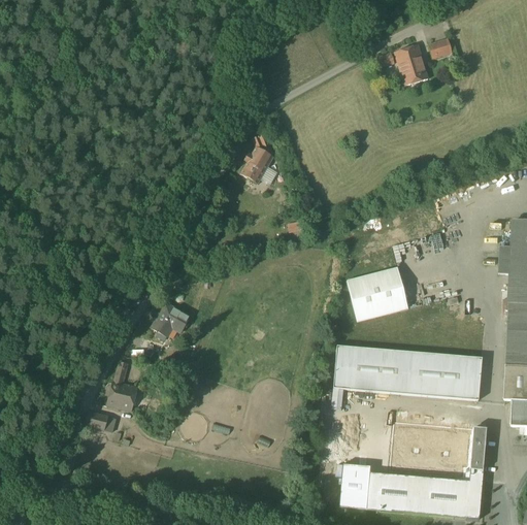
[(448,38),(428,44),(432,58),(452,52),(448,38)]
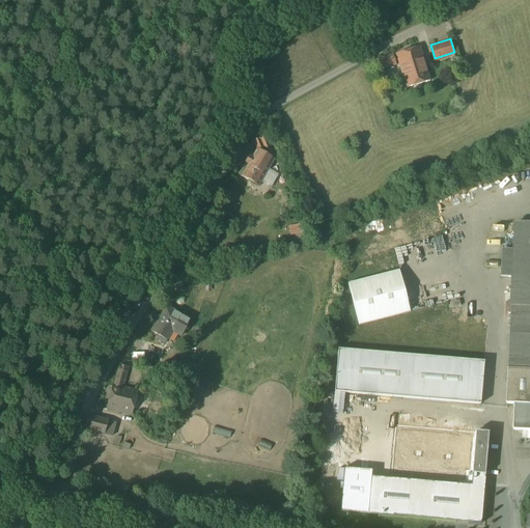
[(420,45),(396,52),(406,86),(430,79),(420,45)]
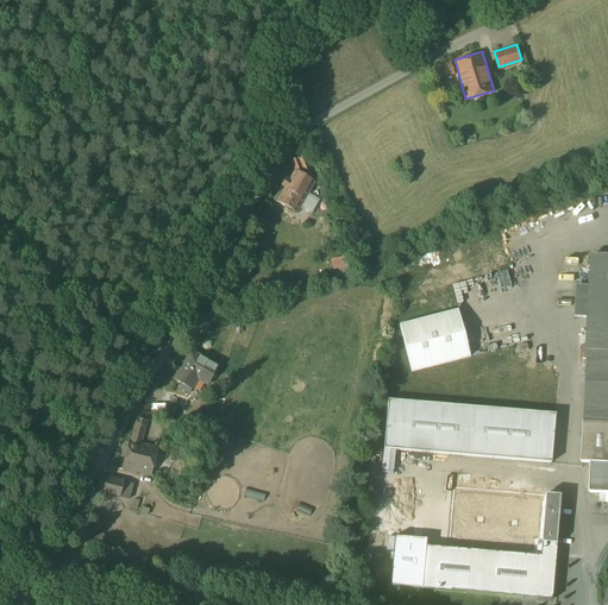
[(451,61),(432,67),(434,77),(455,71),(451,61)]
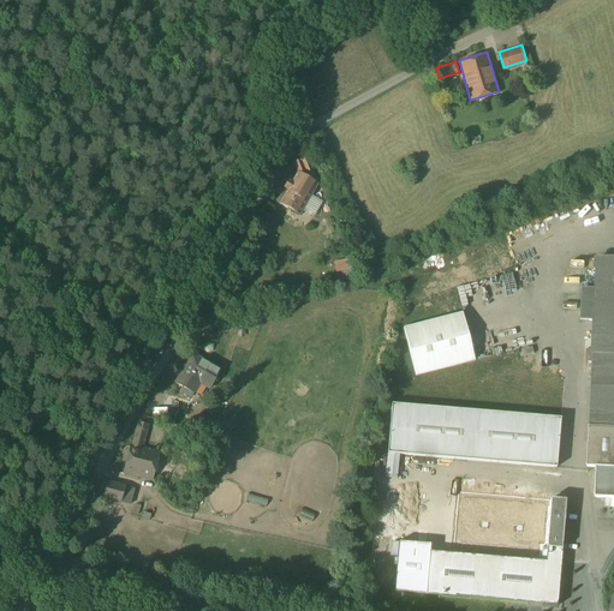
[(310,154),(294,160),(298,171),(310,178),(317,175),(310,154)]
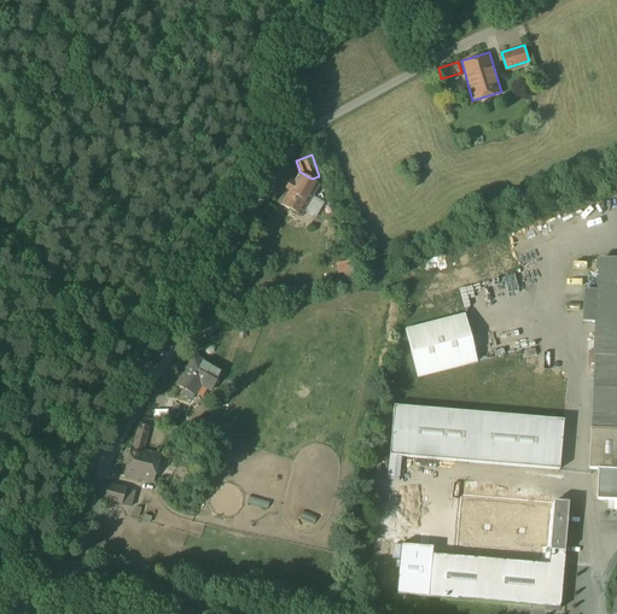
[(300,171),(283,203),(302,214),(319,182),(312,179),(300,171)]
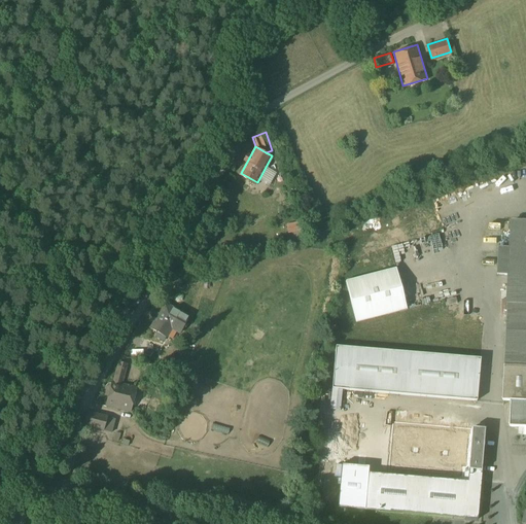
[(265,176),(274,179),(277,168),(268,166),(265,176)]
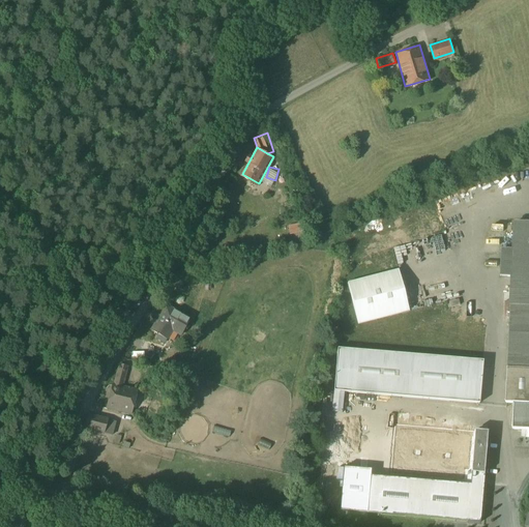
[(300,220),(288,222),(290,231),(302,228),(300,220)]
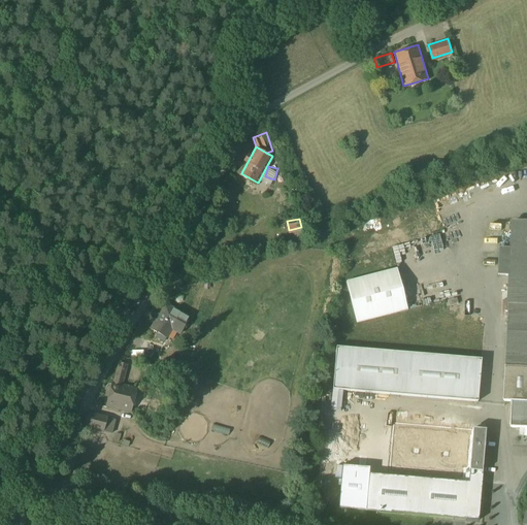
[(526,219),(515,219),(513,245),(501,245),(500,272),(512,273),(506,364),(526,364),(526,219)]
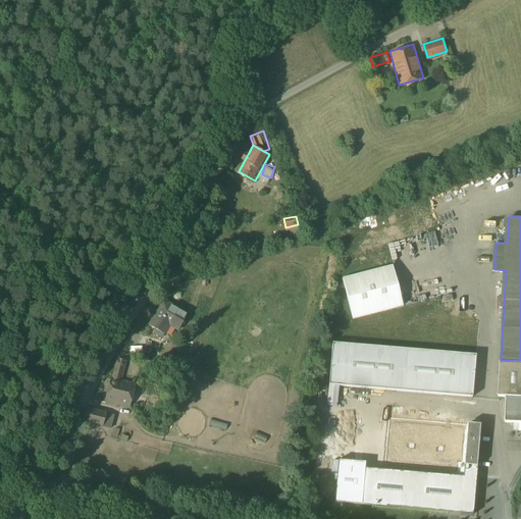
[(436,230),(386,244),(393,265),(342,276),(353,317),(403,305),(403,306),(453,293),(436,230)]
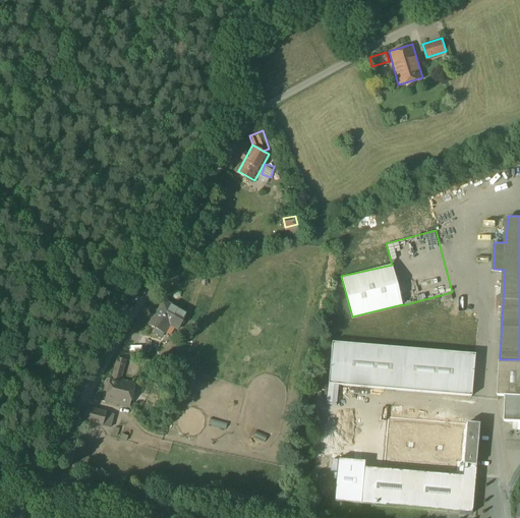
[(450,293),(440,296),(441,301),(452,298),(450,293)]
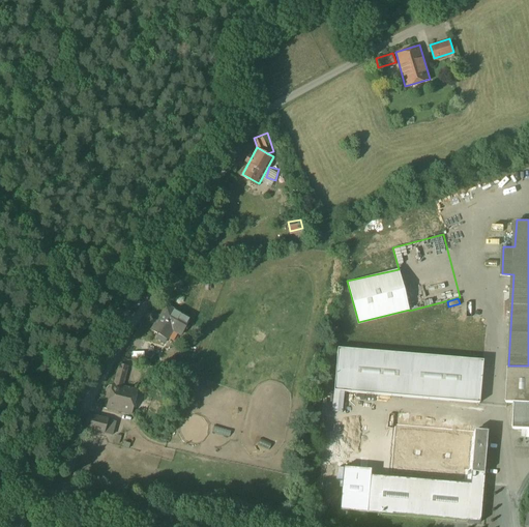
[(192,317),(167,303),(152,328),(168,337),(175,326),(183,330),(192,317)]
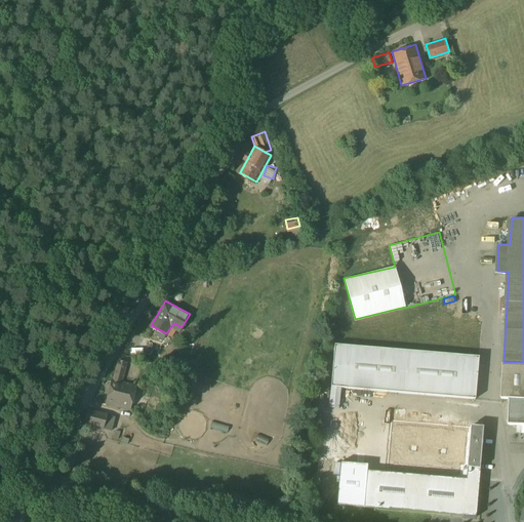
[(479,355),(335,343),(331,385),(476,397),(479,355)]
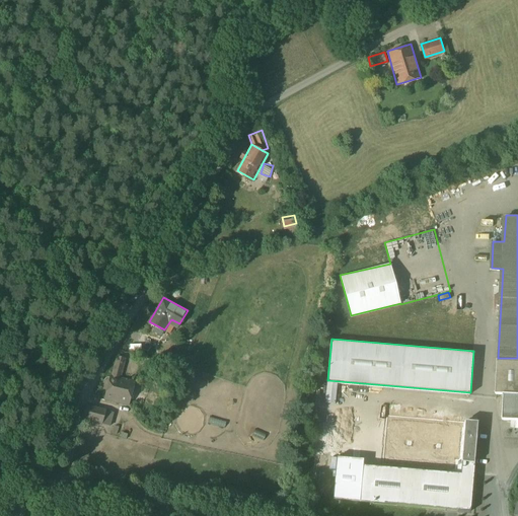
[(116,356),(111,373),(120,376),(125,358),(116,356)]
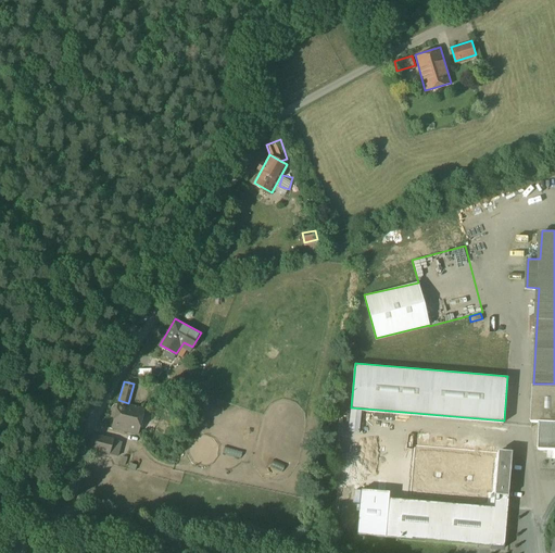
[(554,384),(533,384),(532,419),(540,420),(540,419),(554,419),(554,384)]
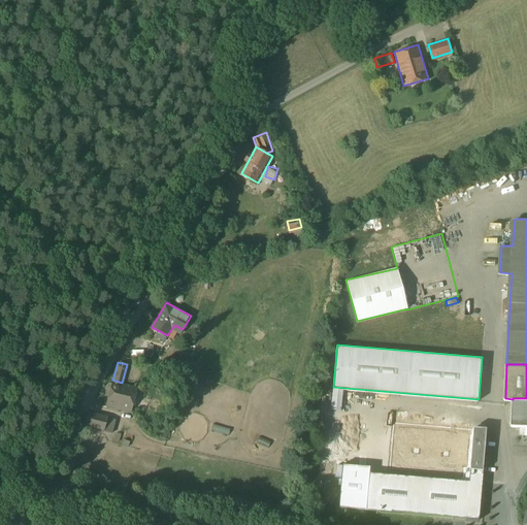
[(122,383),(112,380),(106,402),(130,409),(136,387),(122,383)]
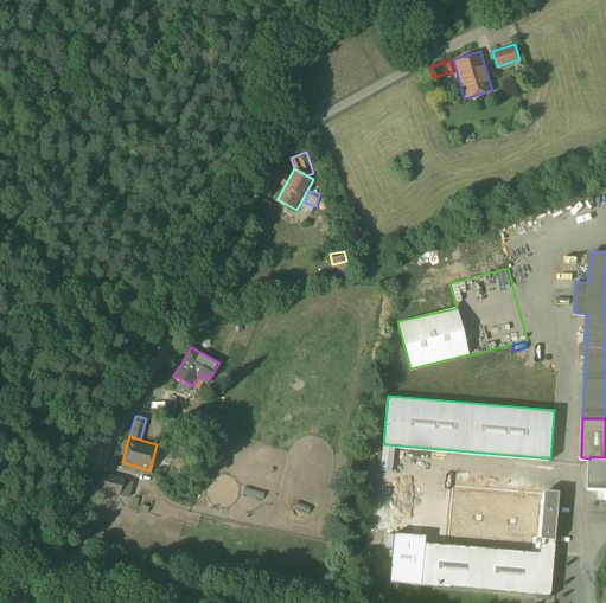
[(605,457),(589,457),(589,459),(588,488),(605,488),(605,457)]
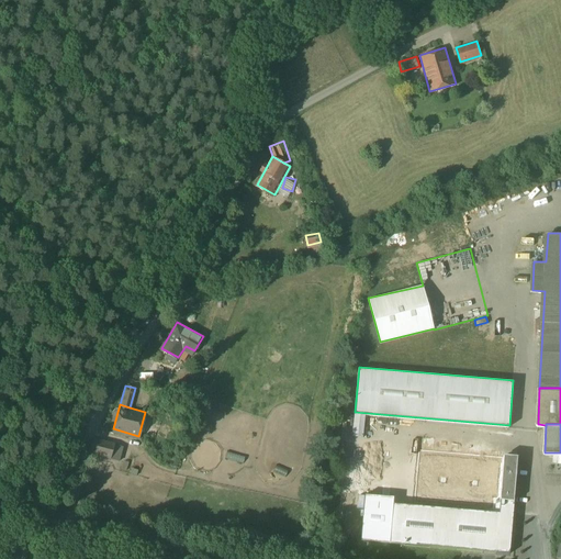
[(436,437),(424,436),(423,449),(435,450),(436,437)]
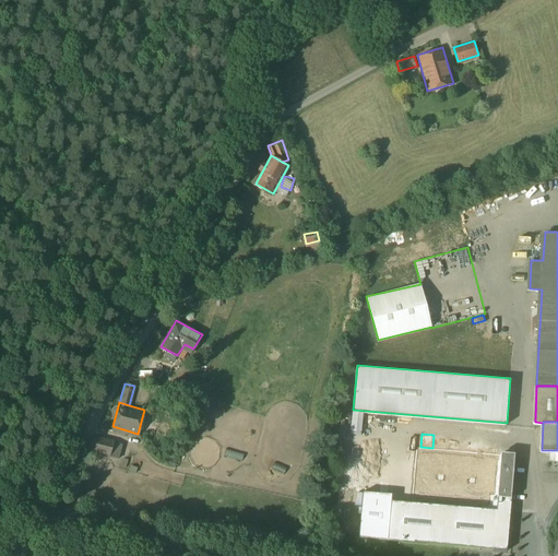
[(115,440),(94,435),(91,449),(110,454),(115,440)]
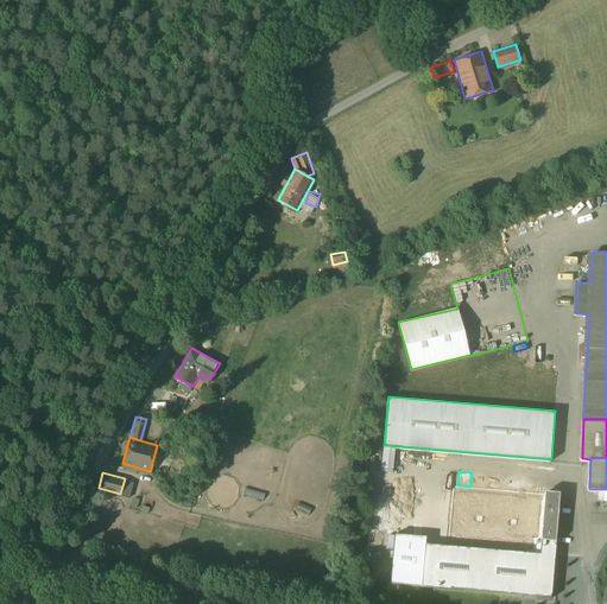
[(134,481),(125,478),(120,494),(130,496),(134,481)]
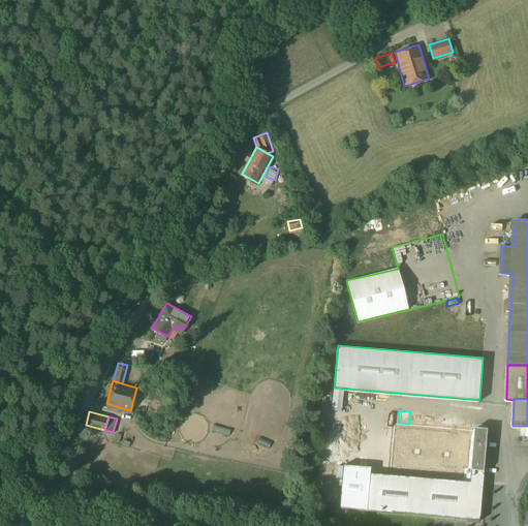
[(398,423),(396,423),(393,463),(422,465),(425,425),(409,424),(398,423)]
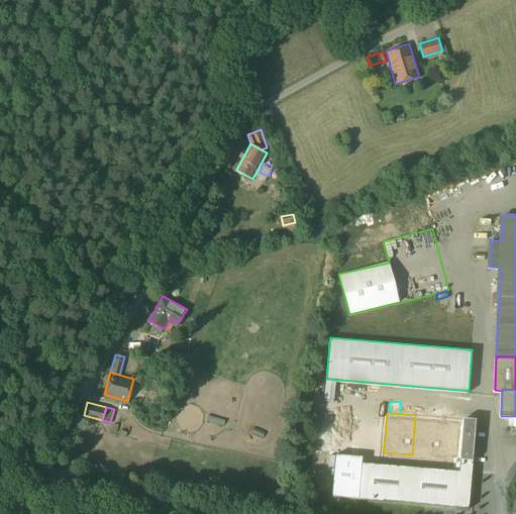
[(477,420),(415,415),(412,454),(447,457),(473,459),(477,420)]
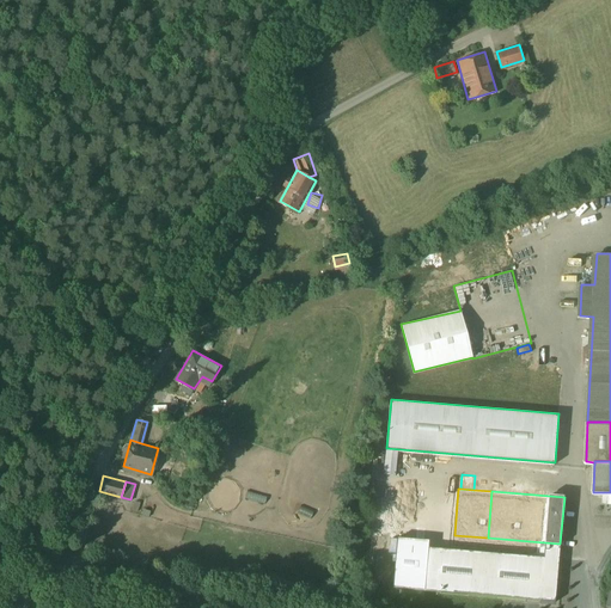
[(560,544),(530,541),(529,558),(431,550),(427,589),(508,596),(556,600),(560,544)]
